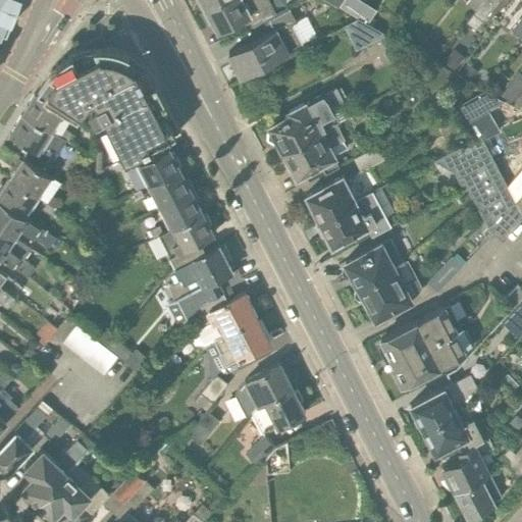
[(0,0),(0,32),(1,33),(2,29),(6,31),(17,0),(0,0)]
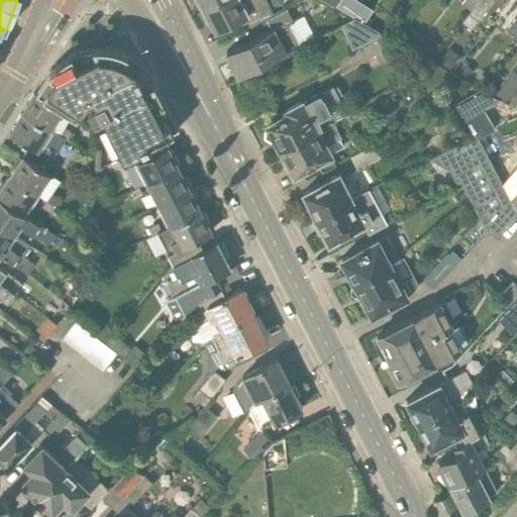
[(195,0),(200,9),(217,0),(195,0)]
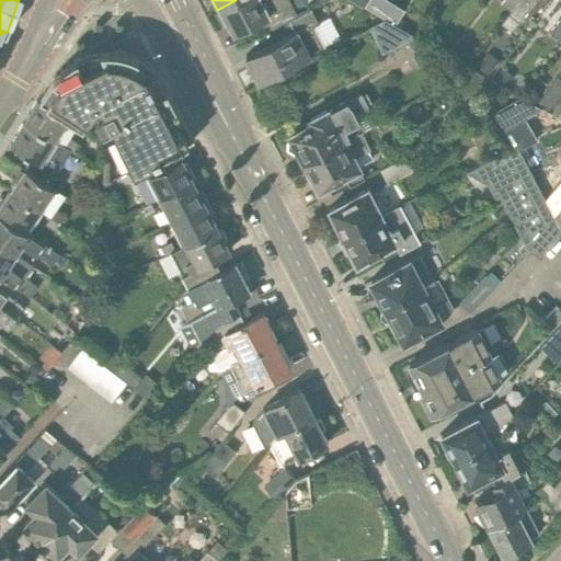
[(294,15),(295,14),(289,3),(272,12),(266,0),(263,0),(262,0),(236,0),(217,10),(225,25),(229,23),(233,33),(259,20),(264,31),(285,21),(295,16),(294,15)]
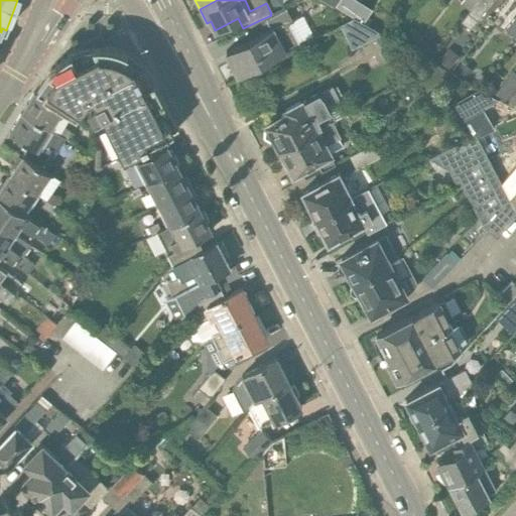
[(470,29),(493,0),(478,0),(470,11),(461,22),(470,29)]
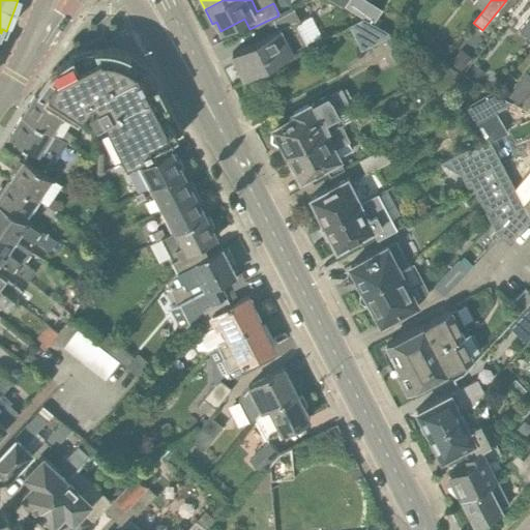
[(475,0),(473,4),(482,11),(491,0),(475,0)]
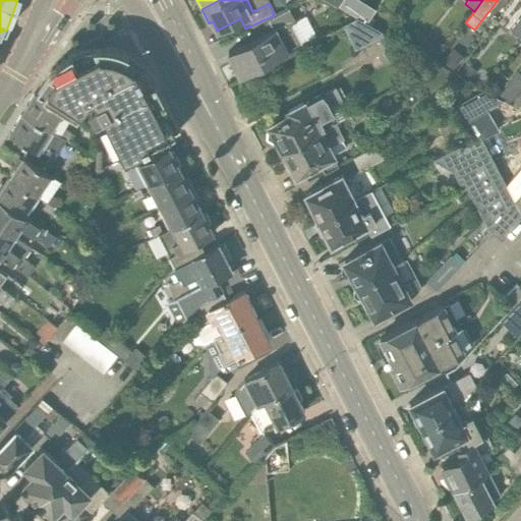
[(275,13),(274,13),(273,14),(274,15),(265,19),(270,31),(228,52),(229,54),(231,53),(242,74),(240,75),(241,77),(302,46),(292,24),(296,22),(288,7),(276,13),(275,13)]
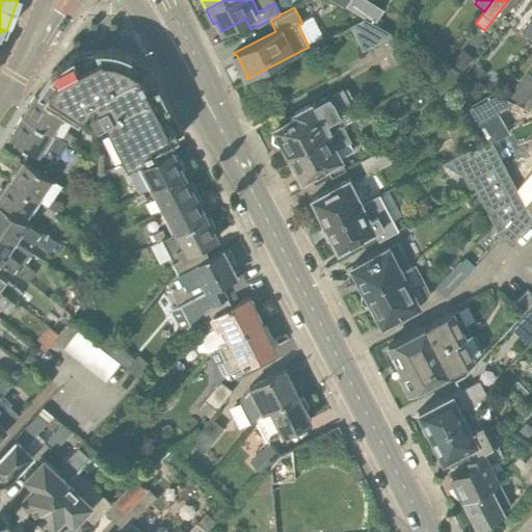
[(531,16),(521,30),(531,40),(531,16)]
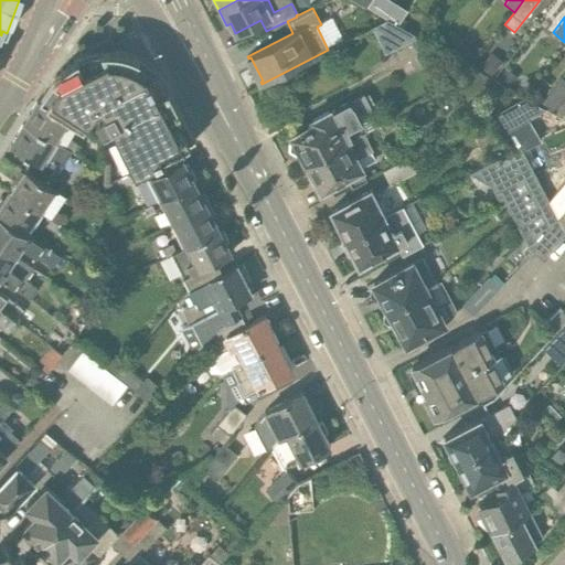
[(387,19),(372,28),(385,53),(418,36),(387,19)]
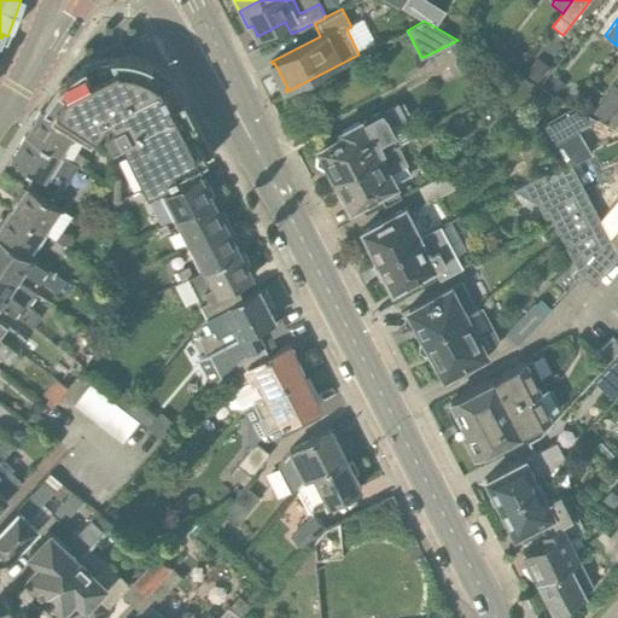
[(149,186),(150,186),(178,173),(214,153),(181,91),(179,86),(175,82),(173,79),(169,75),(165,71),(162,68),(157,64),(152,62),(147,59),(143,58),(138,56),(133,54),(127,54),(121,41),(97,53),(99,56),(93,58),(88,59),(85,62),(81,64),(76,66),(71,70),(68,74),(64,77),(62,81),(42,109),(79,132),(92,139),(105,115),(110,112),(114,121),(104,126),(111,141),(123,135),(149,186)]
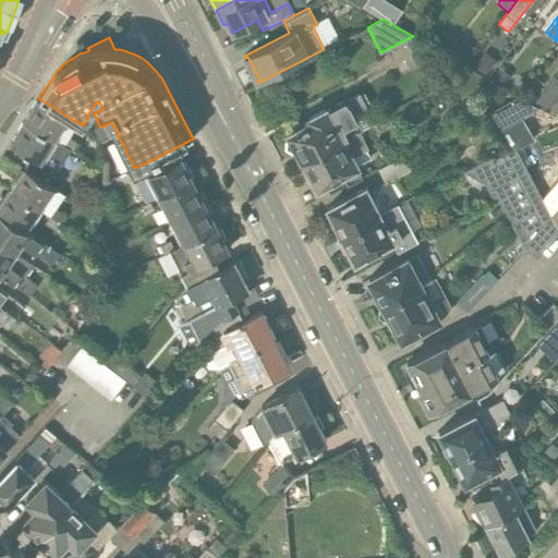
[(486,52),(474,67),(486,75),(497,61),(486,52)]
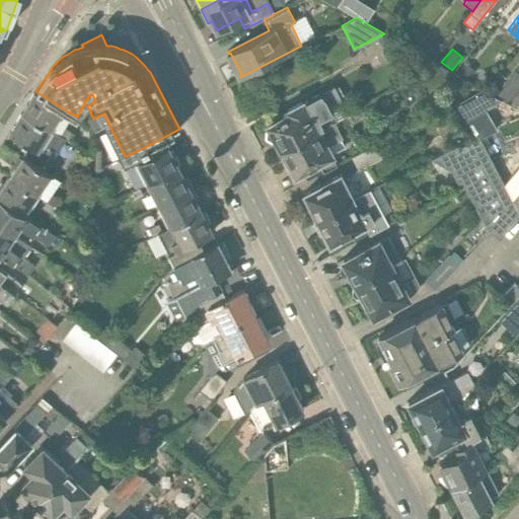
[(465,62),(458,71),(468,80),(475,71),(465,62)]
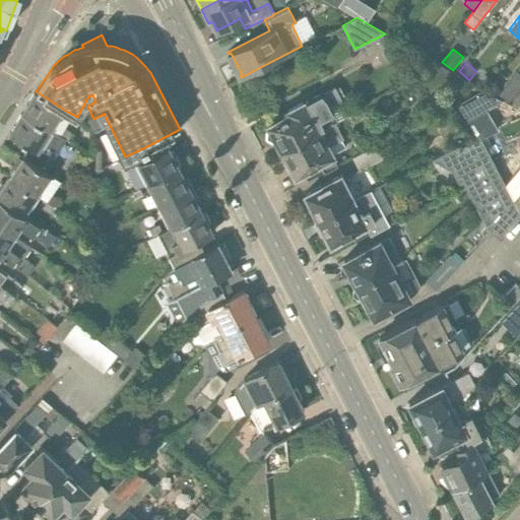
[(456,79),(439,68),(435,75),(452,86),(456,79)]
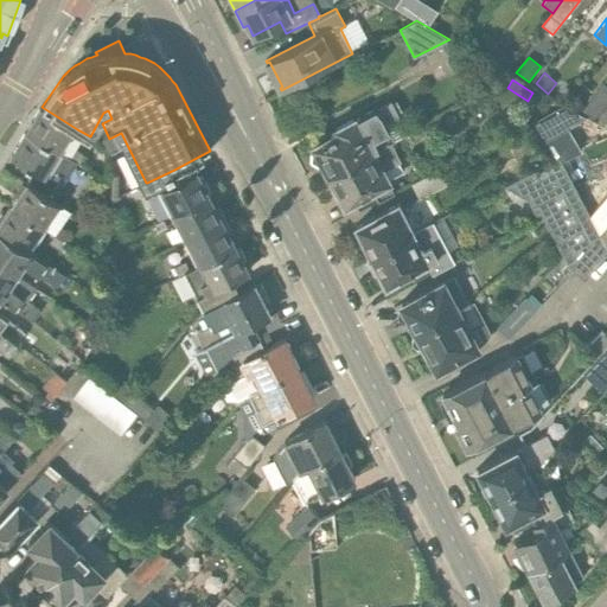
[(586,117),(594,122),(606,104),(606,85),(604,83),(580,113),(586,117)]
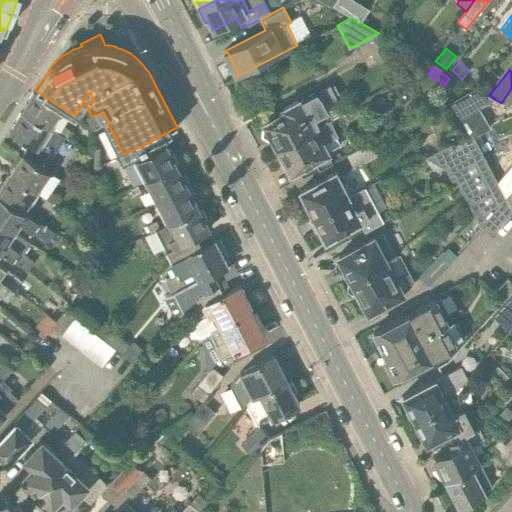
[(269,139),(272,138),(277,147),(329,119),(330,120),(333,118),(325,103),(336,97),(330,84),(302,99),(302,98),(283,108),(285,111),(264,122),(265,124),(262,126),(262,134),(269,139)]
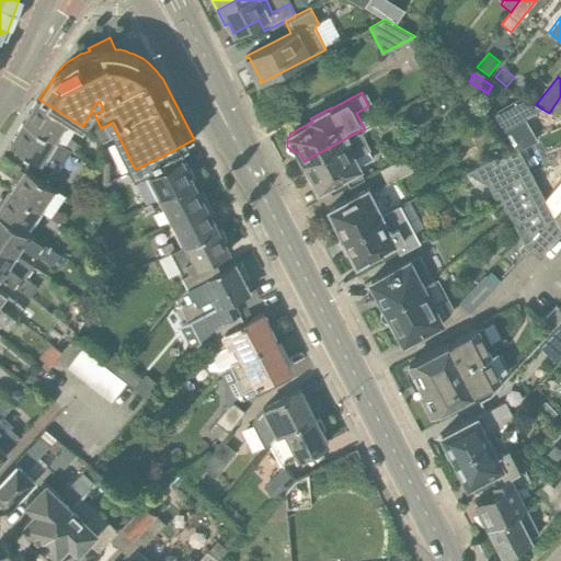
[(494,111),(504,129),(536,113),(541,109),(536,104),(521,95),(494,111)]
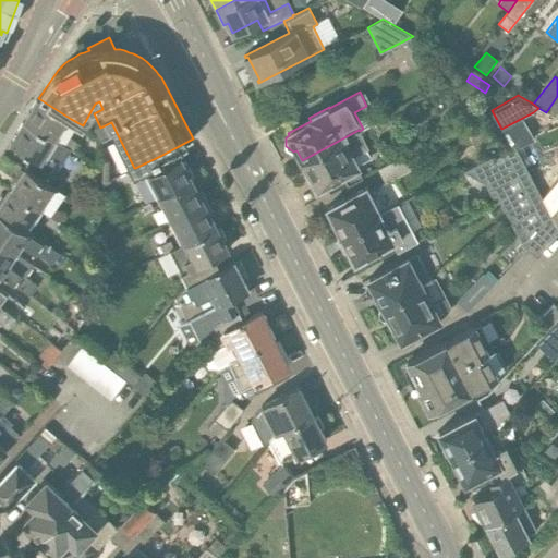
[(557,96),(546,112),(557,118),(557,96)]
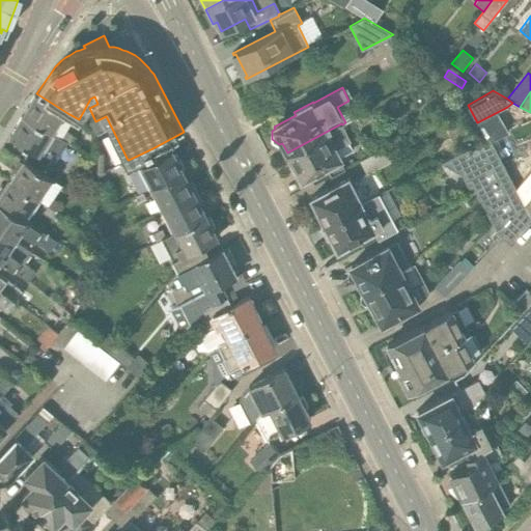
[(23,114),(55,134),(67,113),(36,93),(23,114)]
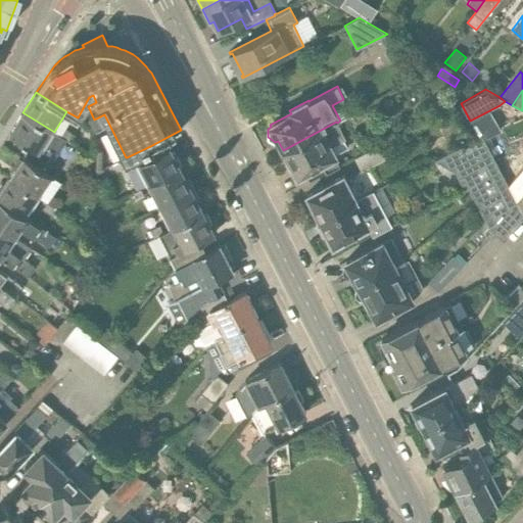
[(24,156),(45,172),(65,139),(60,136),(54,133),(54,132),(22,112),(9,134),(30,147),(24,156)]
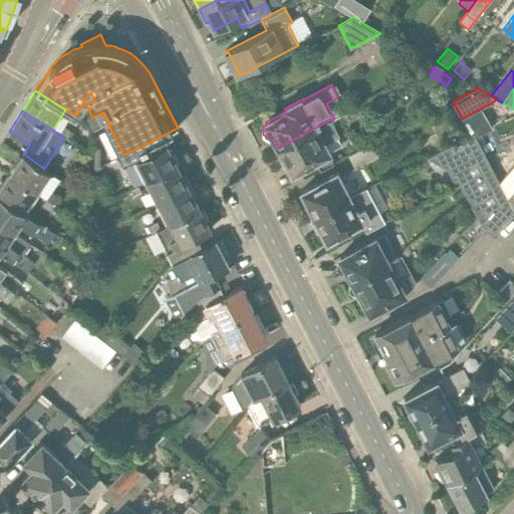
[(298,169),(304,179),(333,163),(330,155),(331,155),(326,144),(339,137),(331,120),(330,119),(278,148),(291,173),(298,169)]
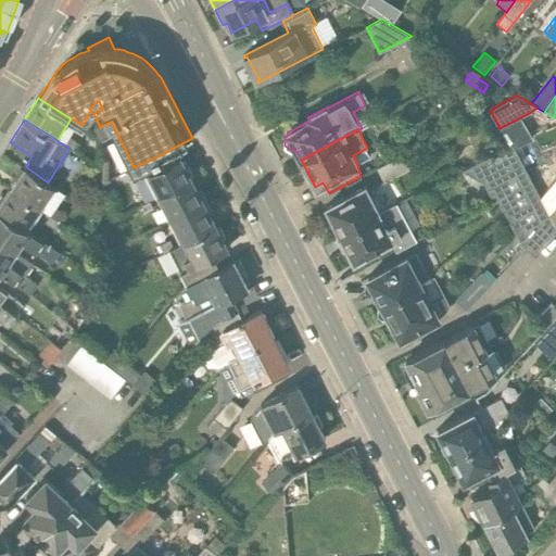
[(64,144),(70,148),(74,151),(79,142),(70,137),(64,144)]
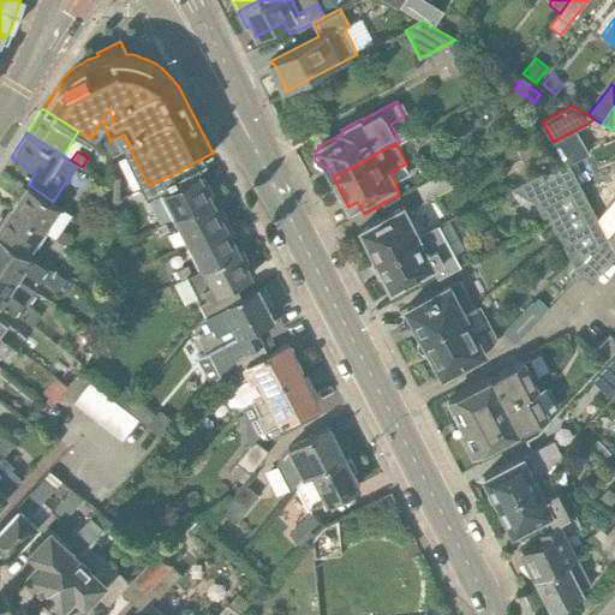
[(599,180),(614,177),(614,156),(597,160),(599,180)]
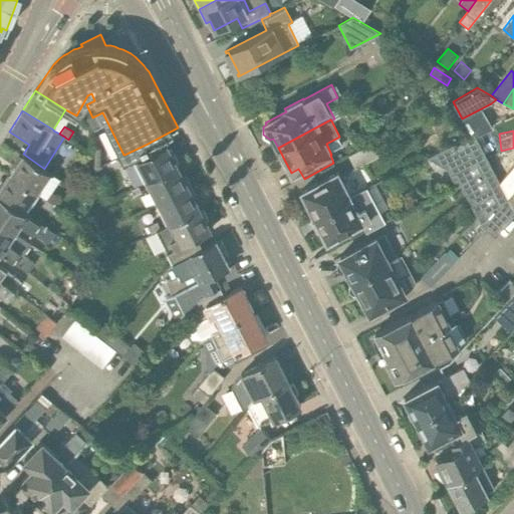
[(513,211),(507,197),(506,198),(498,183),(486,156),(474,133),(470,135),(445,148),(427,157),(428,158),(447,169),(456,186),(459,184),(477,216),(461,234),(470,242),(483,227),(495,237),(513,215),(513,211)]
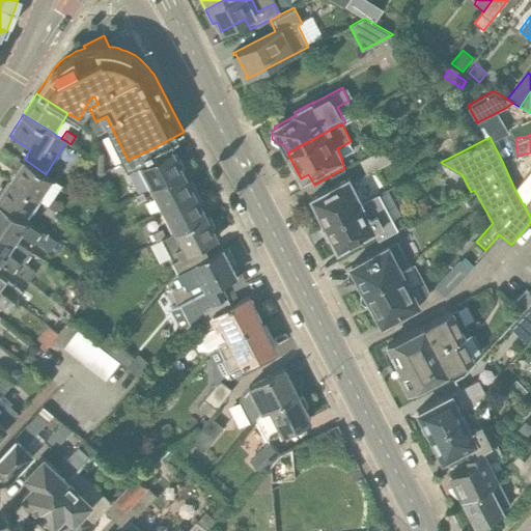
[(138,168),(148,190),(183,172),(171,149),(157,157),(152,148),(129,160),(134,170),(138,168)]
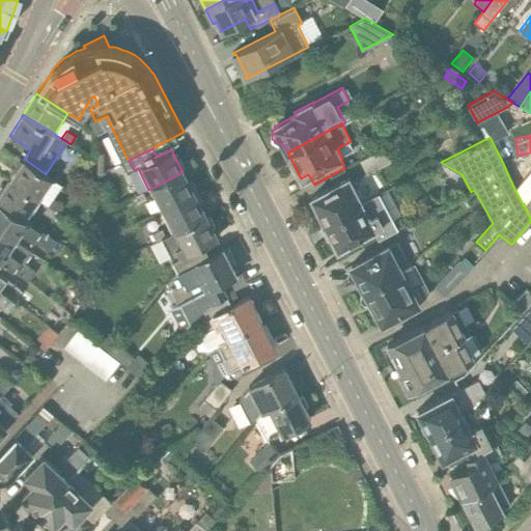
[(384,148),(360,160),(367,174),(391,162),(384,148)]
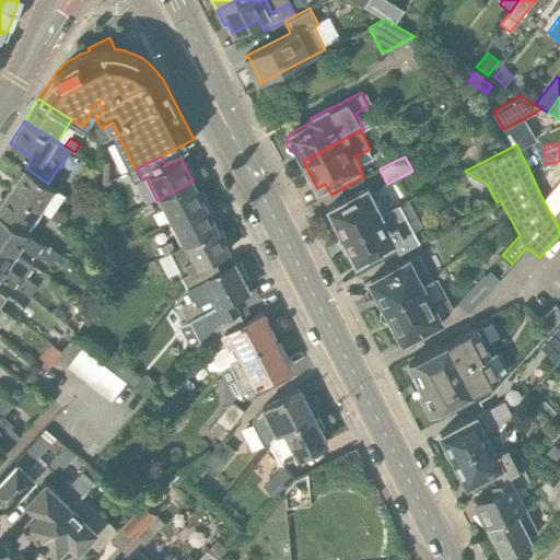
[(54,188),(48,184),(25,167),(10,189),(38,209),(54,188)]
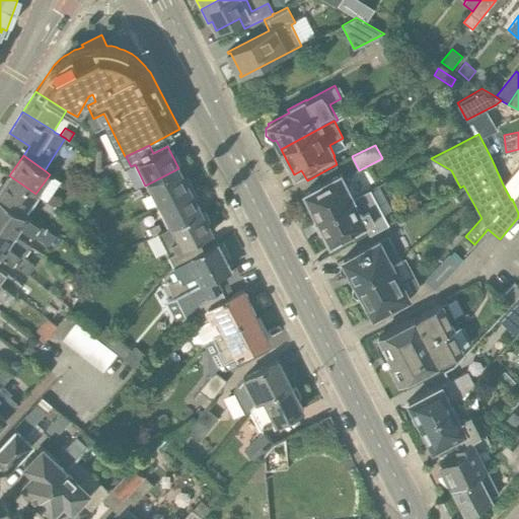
[(518,167),(511,176),(503,184),(511,200),(512,199),(518,190),(518,167)]
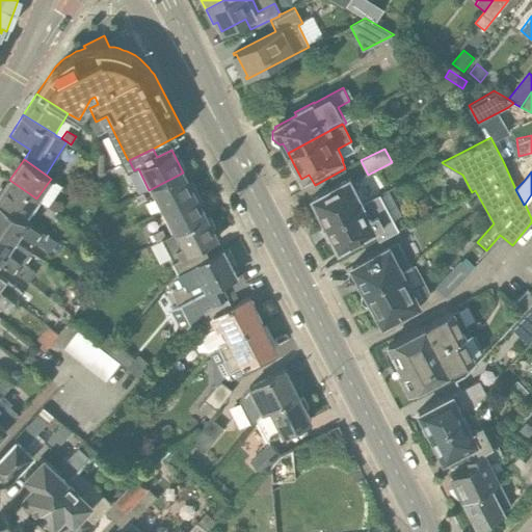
[(160,212),(194,194),(183,173),(149,190),(160,212)]
